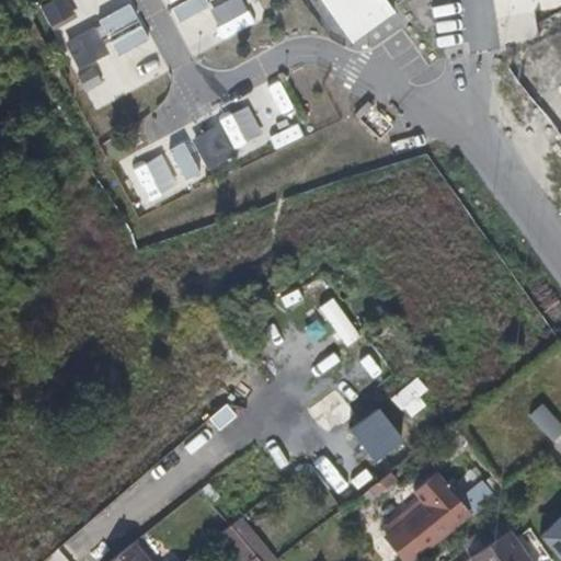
[(49,0),(39,6),(52,31),(77,19),(68,0),(49,0)]
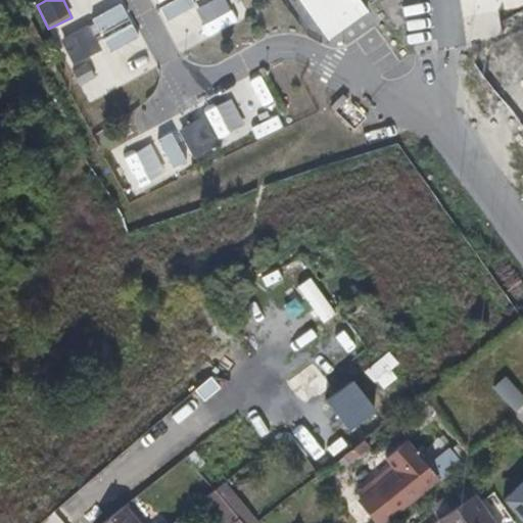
[(155,0),(162,19),(191,10),(187,0),(155,0)]
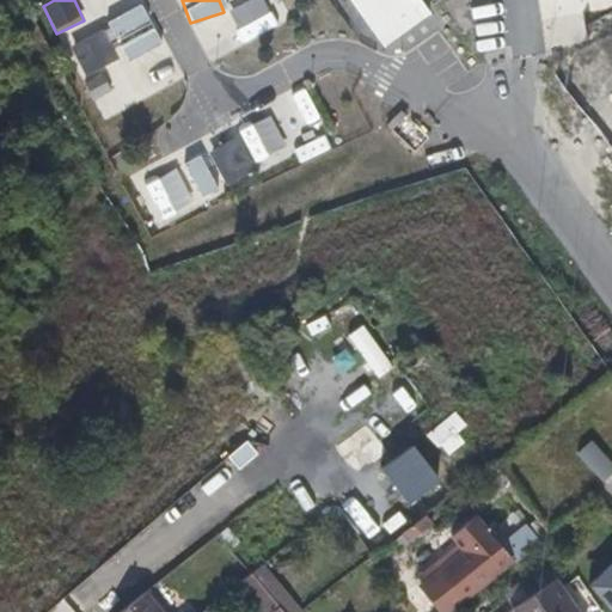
[(279,0),(249,0),(232,8),(248,38),(288,18),(279,0)]
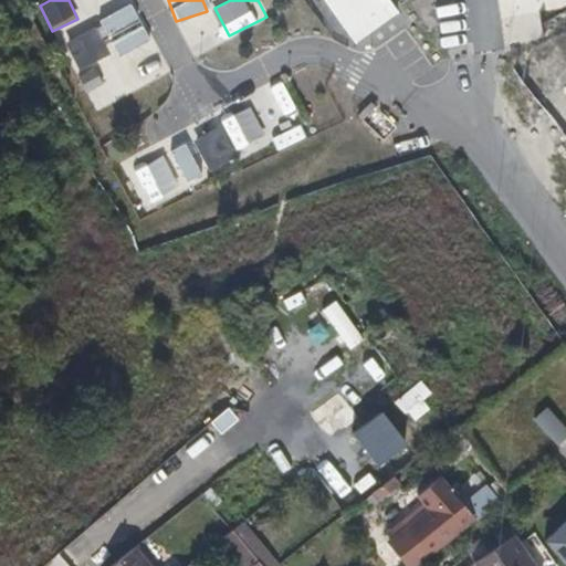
[(326,0),(325,1),(357,45),(400,14),(389,0),(326,0)]
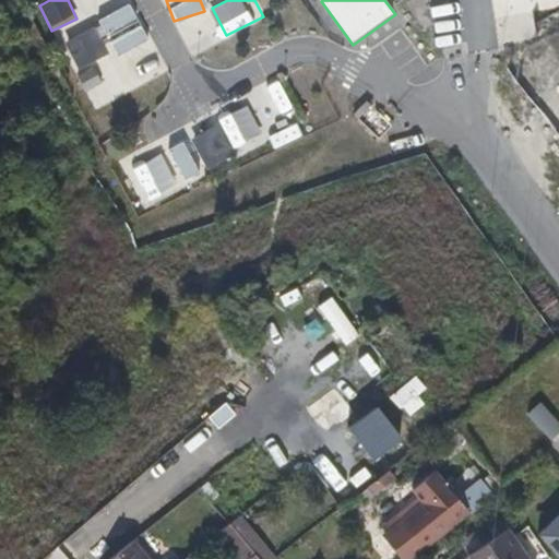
[(61,37),(90,107),(163,76),(133,3),(97,18),(114,57),(126,51),(135,73),(104,86),(92,59),(106,54),(93,24),(61,37)]
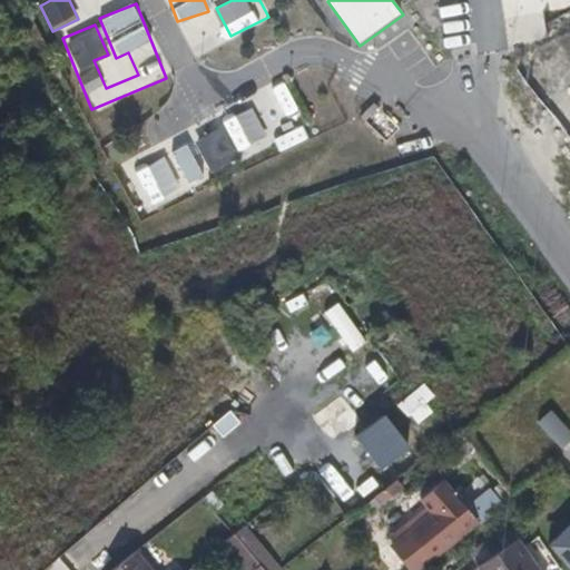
[(383,139),(396,127),(374,102),(360,116),(383,139)]
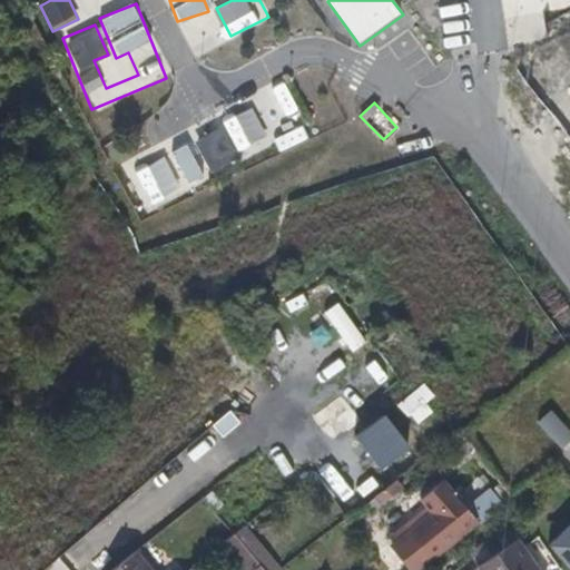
[(168,114),(147,121),(156,146),(177,139),(168,114)]
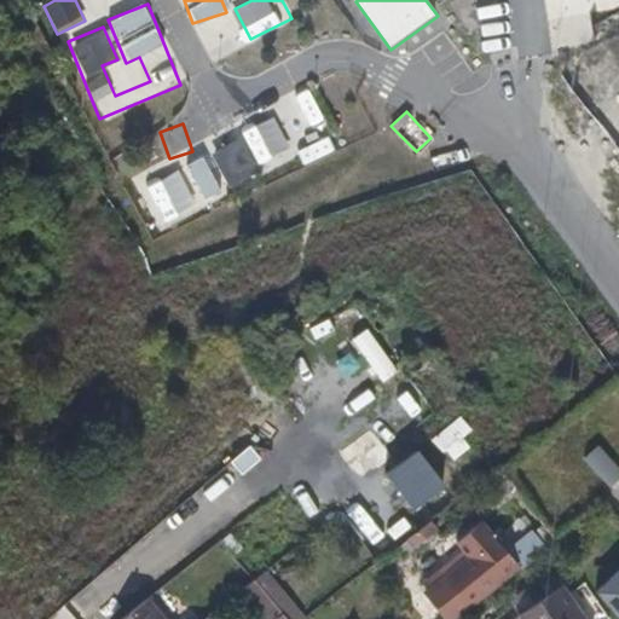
[(215,144),(181,161),(202,200),(259,171),(239,133),(217,145),(215,144)]
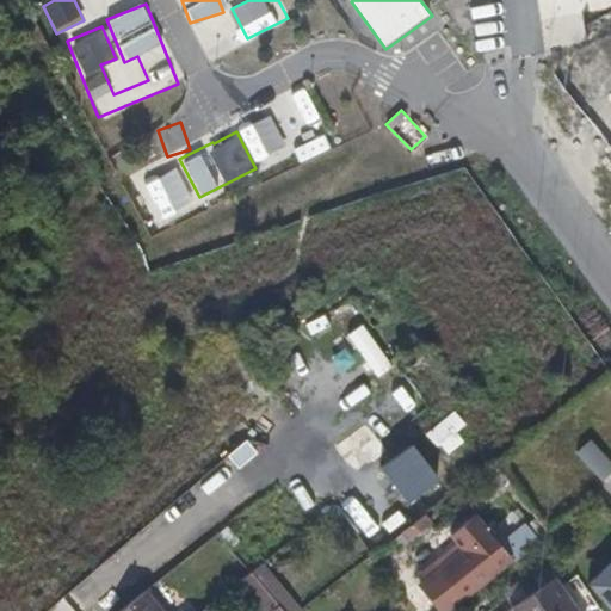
[(374,380),(392,370),(364,323),(346,333),(374,380)]
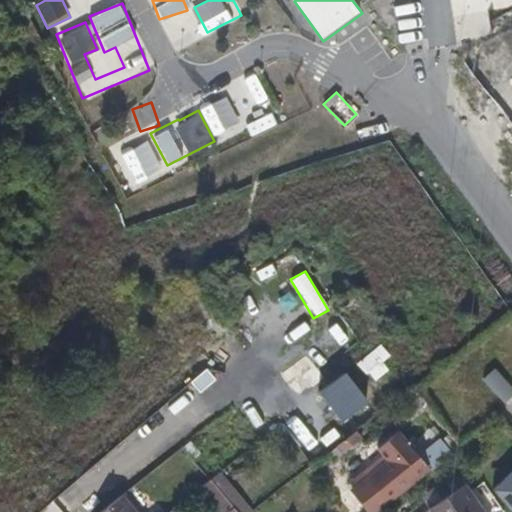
[(377,347),(347,370),(363,391),(393,367),(377,347)]
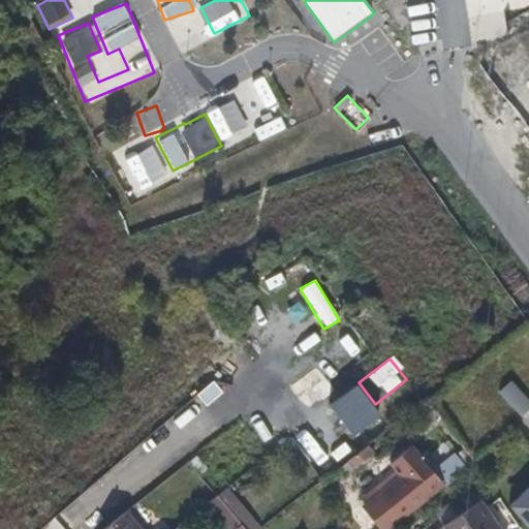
[(290,377),(297,392),(322,381),(316,367),(290,377)]
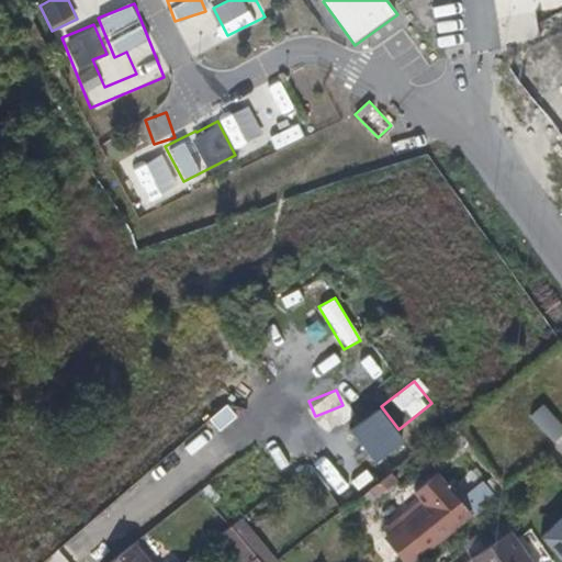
[(561,431),(561,423),(544,404),(534,415),(554,438),(561,431)]
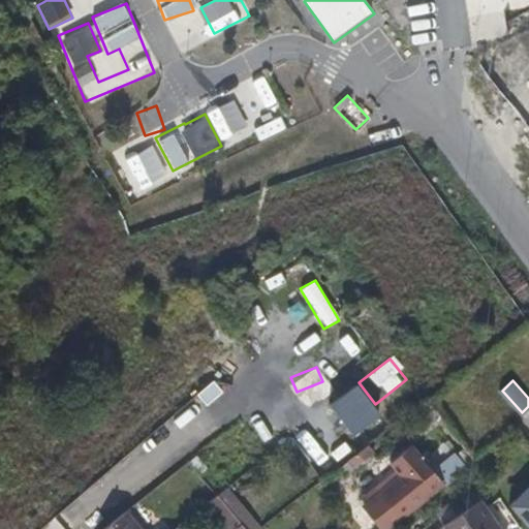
[(331,405),(354,436),(380,416),(358,385),(331,405)]
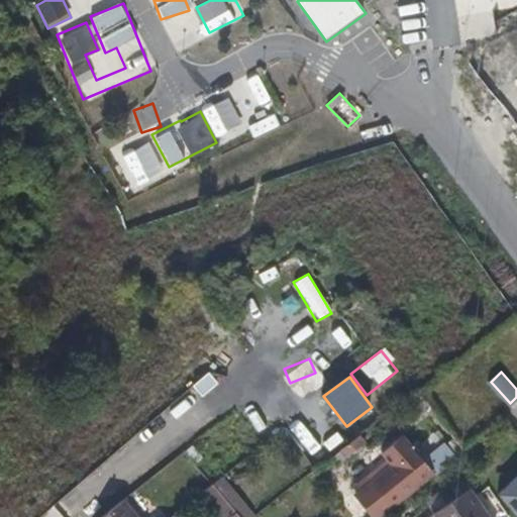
[(297,435),(313,458),(324,451),(307,427),(297,435)]
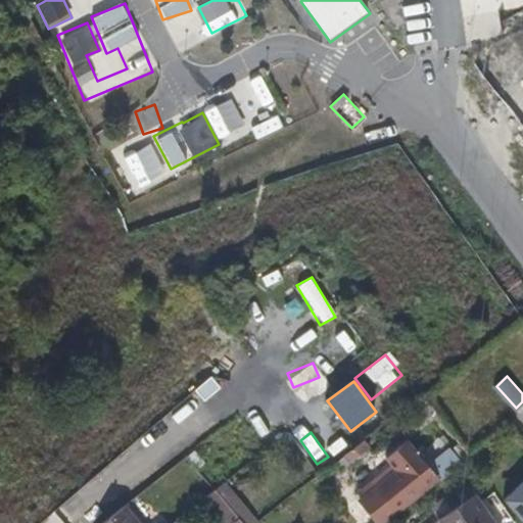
[(417,452),(419,450),(407,436),(386,454),(398,467),(374,487),(395,513),(437,477),(417,454),(417,452)]
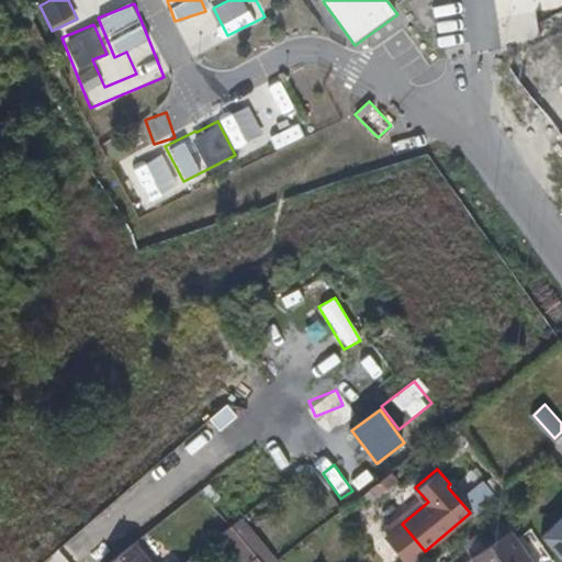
[(501,492),(506,486),(494,471),(487,476),(501,492)]
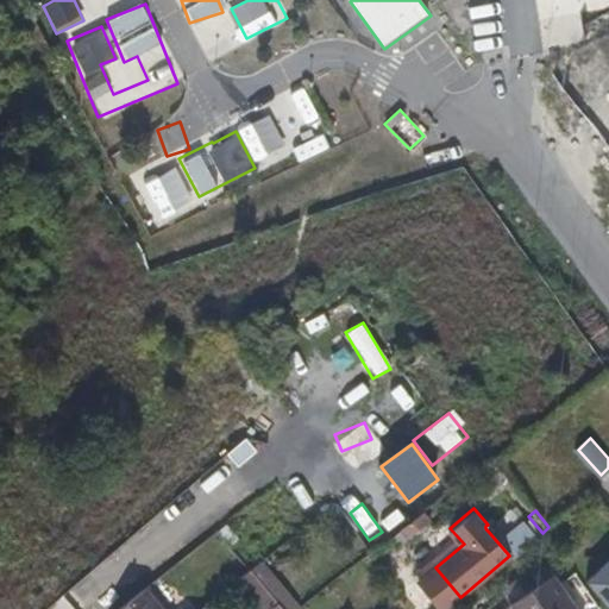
[(520,551),(542,533),(528,516),(507,534),(518,548),(520,551)]
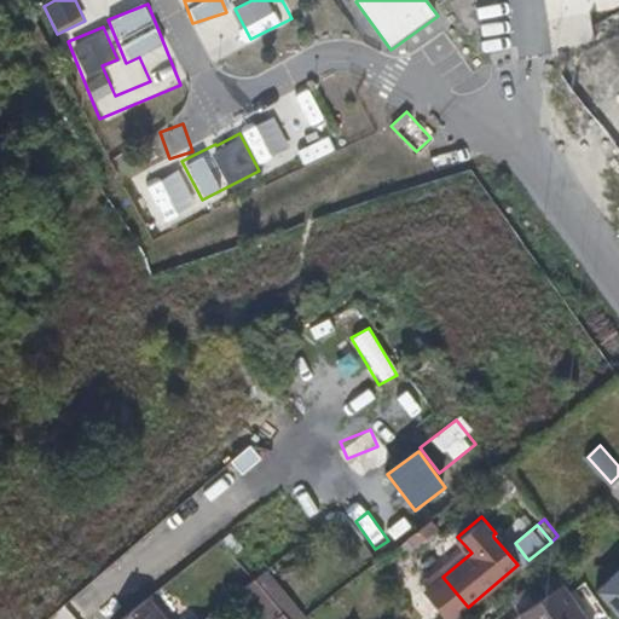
[(526,557),(515,543),(502,528),(496,533),(493,534),(493,537),(518,565),(526,557)]
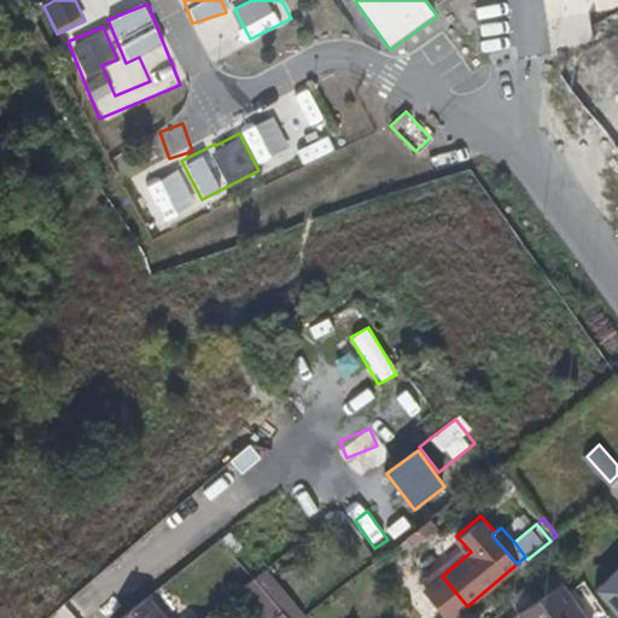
[(617,570),(595,592),(617,616),(617,570)]
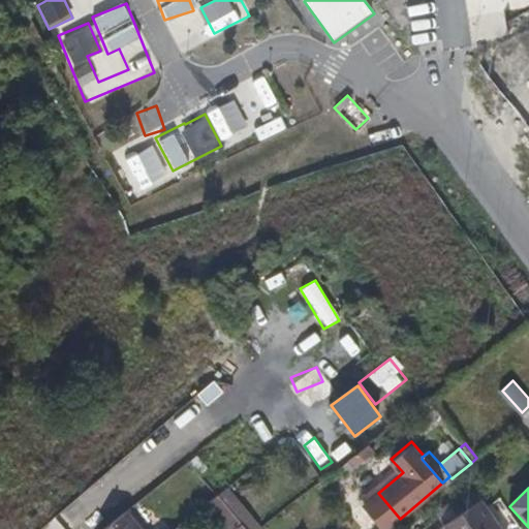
[(389,528),(392,528),(402,521),(400,519),(378,493),(368,502),(389,528)]
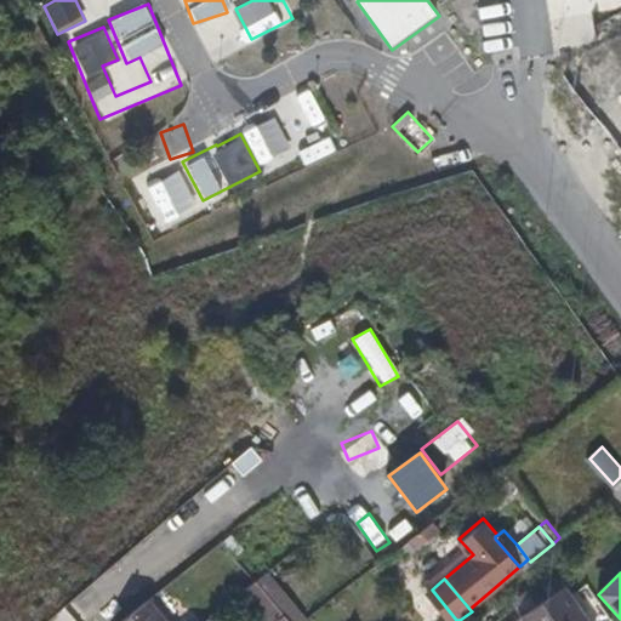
[(285,620),(255,582),(252,585),(240,593),(257,615),(260,620),(285,620)]
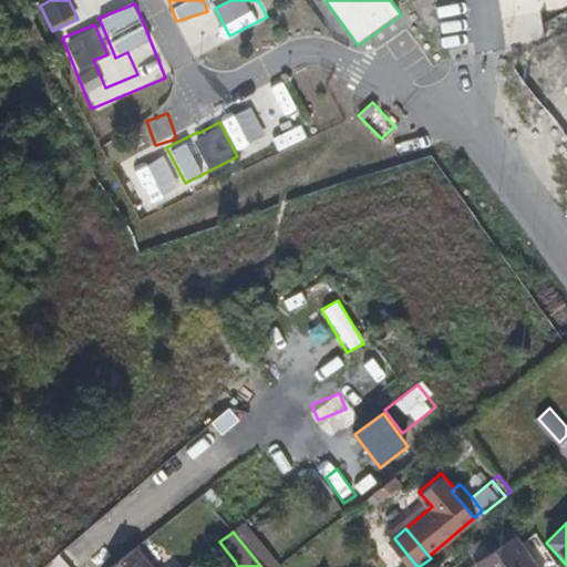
[(522,566),(505,540),(465,566),(522,566)]
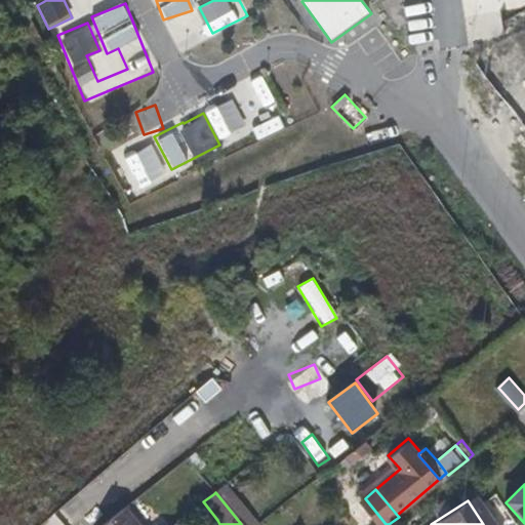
[(103,524),(140,524),(125,506),(103,524)]
